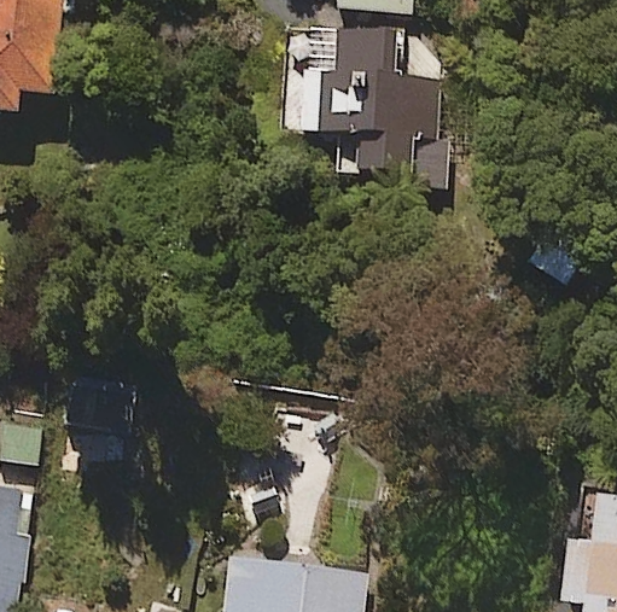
[(0,0),(0,112),(18,114),(19,93),(54,95),(59,0),(0,0)]
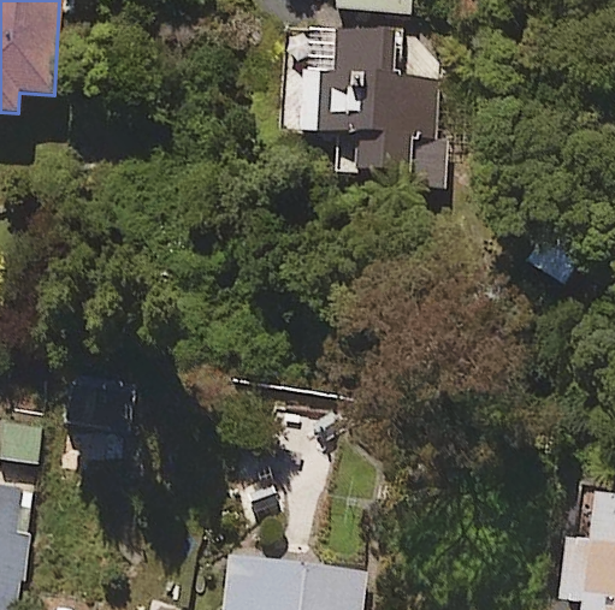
[(395,28),(284,30),(287,134),(354,131),(355,173),(442,172),(439,76),(396,76),(395,28)]
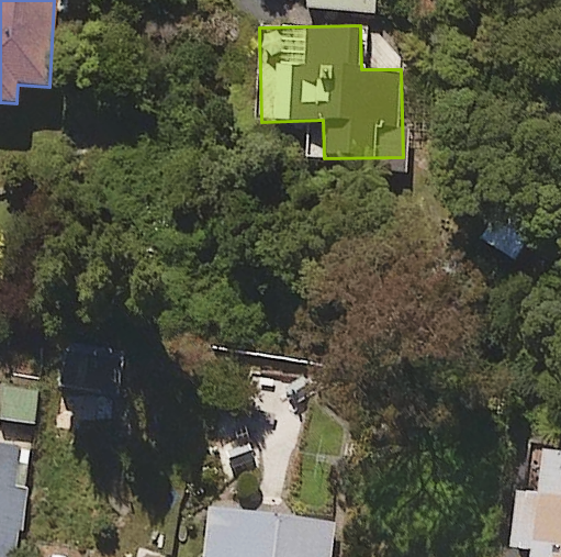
[(37,388),(1,383),(0,396),(0,418),(34,422),(37,388)]
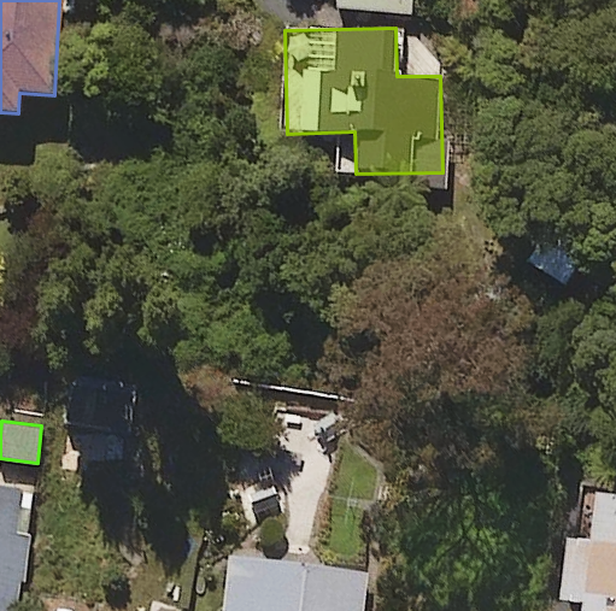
[(0,610),(16,610),(33,492),(0,486),(0,610)]
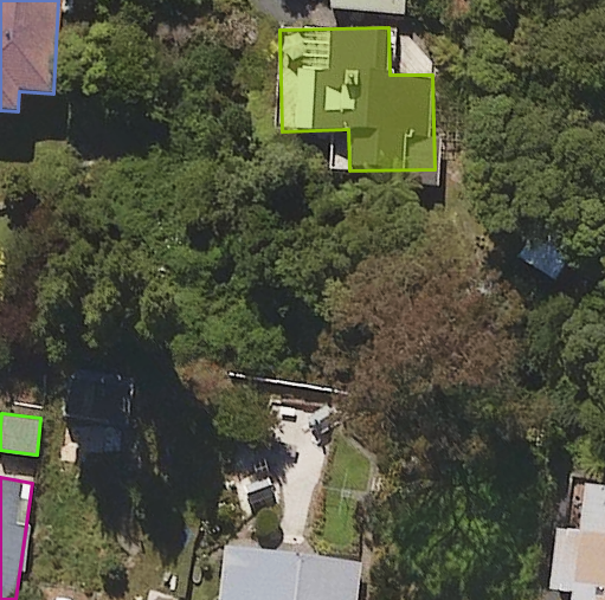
[(604,599),(604,484),(586,483),(581,530),(557,527),(551,589),(573,592),(572,599),(604,599)]
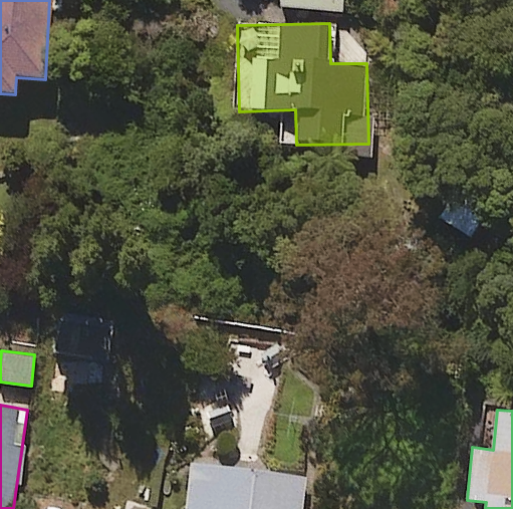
[(303,508),(307,476),(191,461),(185,508),(303,508)]
